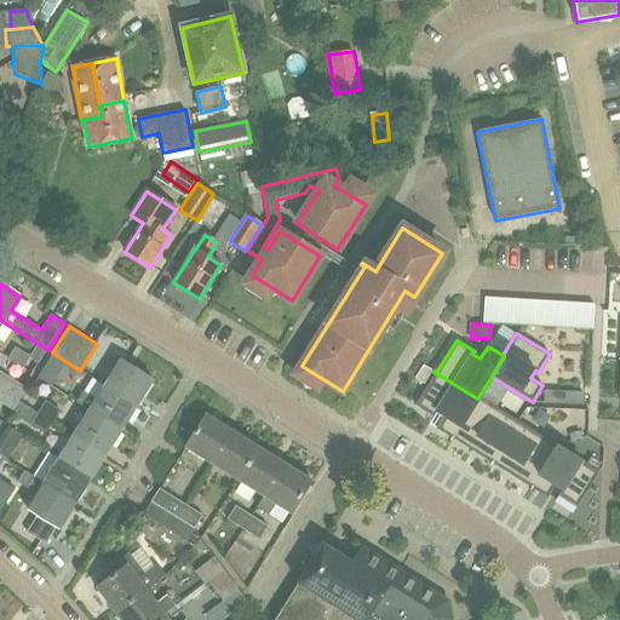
[(7,360),(23,369),(30,357),(16,346),(7,360)]
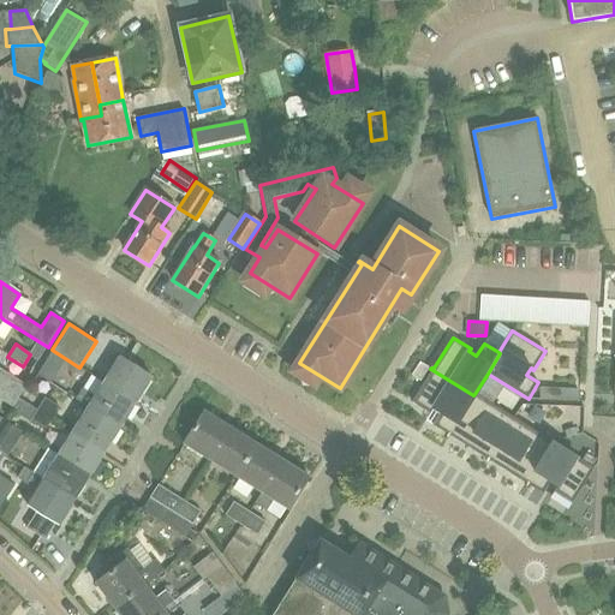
[(119,358),(103,383),(136,404),(151,378),(119,358)]
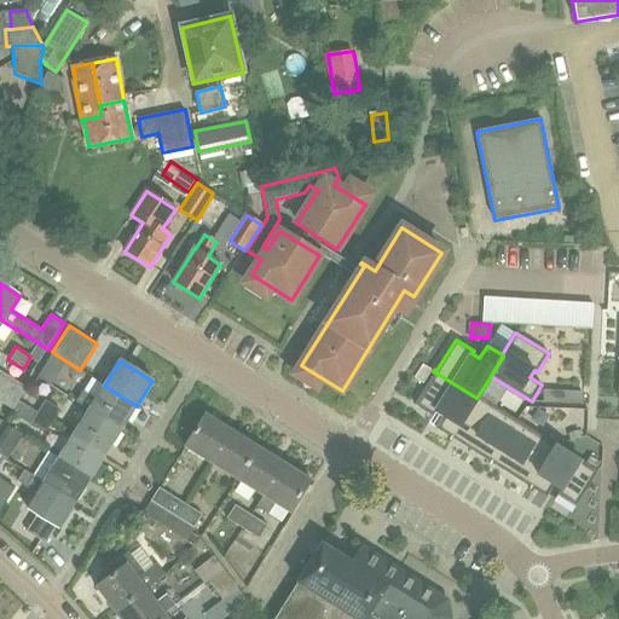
[(422,365),(415,377),(423,382),(431,370),(422,365)]
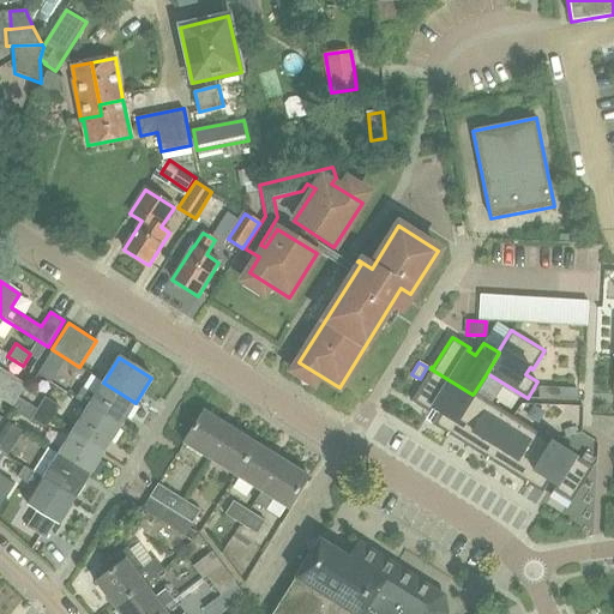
[(0,384),(19,397),(28,384),(0,367),(0,384)]
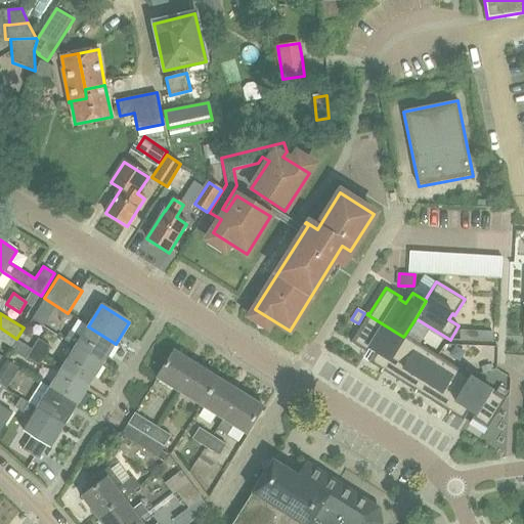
[(368,315),(351,343),(366,353),(369,349),(376,352),(368,362),(382,370),(381,372),(382,373),(383,372),(403,337),(368,315)]
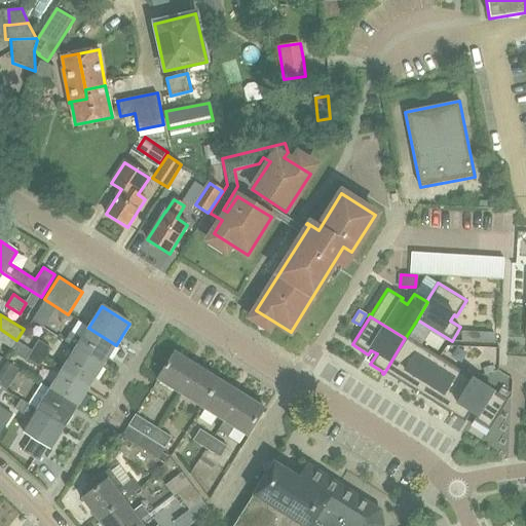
[(71,332),(65,342),(75,348),(103,366),(116,345),(88,328),(81,339),(71,332)]
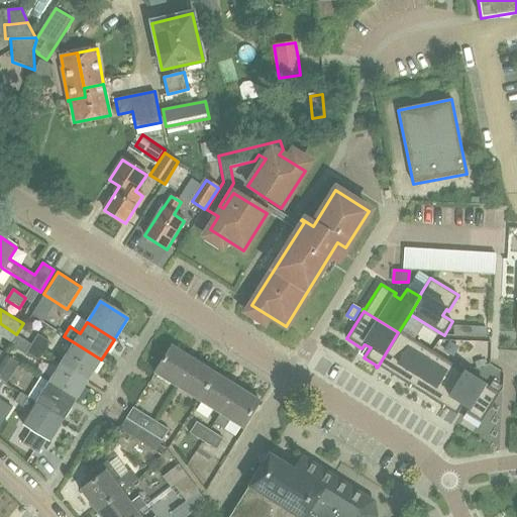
[(0,323),(0,335),(11,342),(16,334),(0,323)]
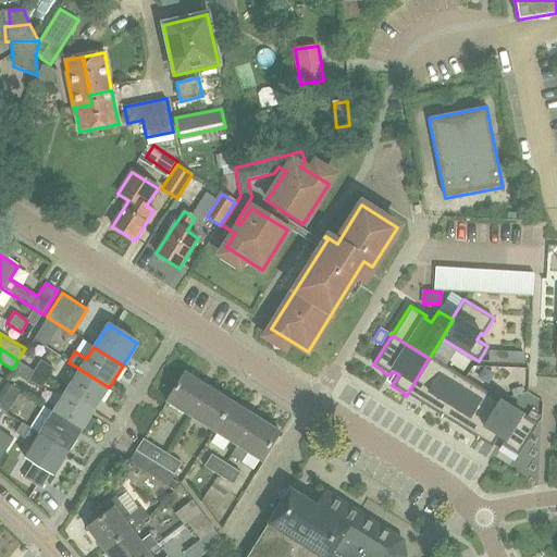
[(511,354),(510,362),(523,363),(524,355),(511,354)]
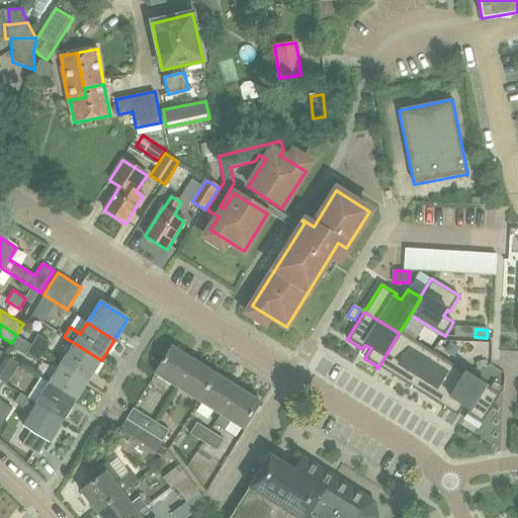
[(399,333),(378,367),(410,386),(410,389),(411,389),(412,387),(433,352),(400,332),(399,333)]
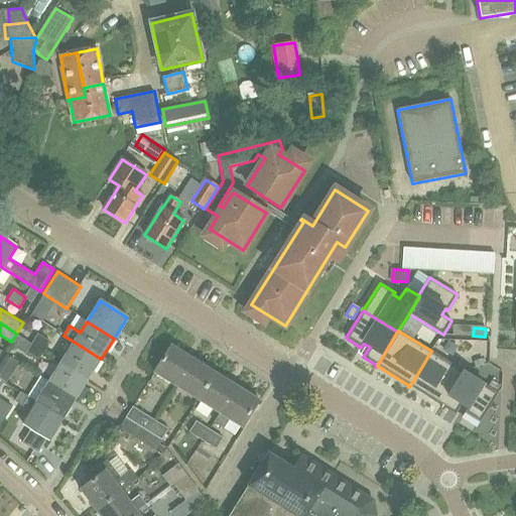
[(32,344),(44,352),(50,342),(38,334),(32,344)]
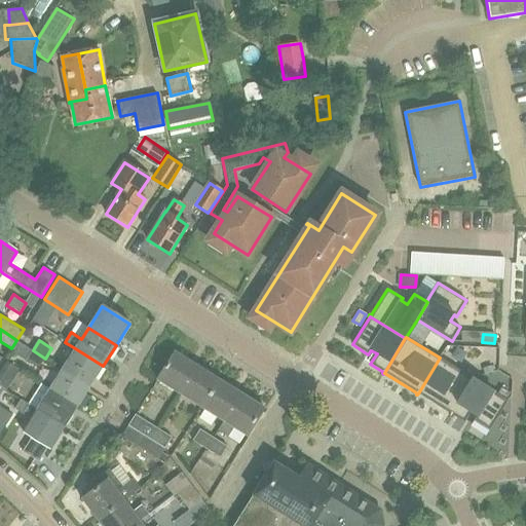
[(75,348),(63,369),(90,386),(103,366),(75,348)]
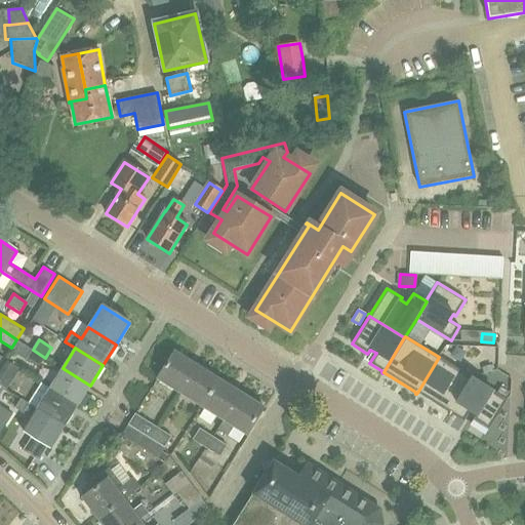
[(40,366),(45,358),(33,350),(27,358),(40,366)]
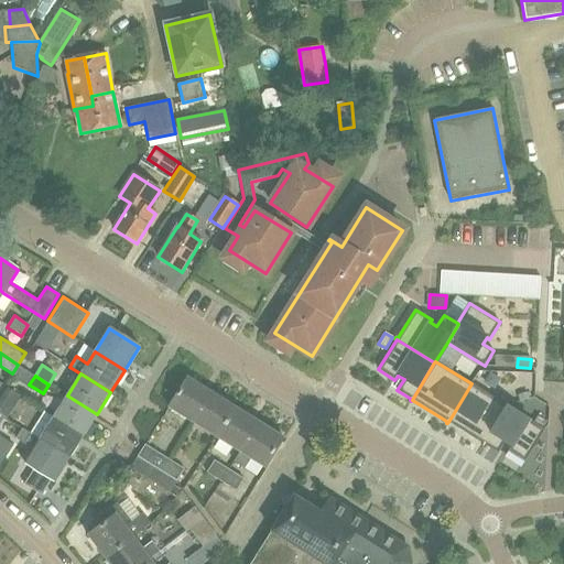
[(192,423),(212,392),(187,377),(169,408),(192,423)]
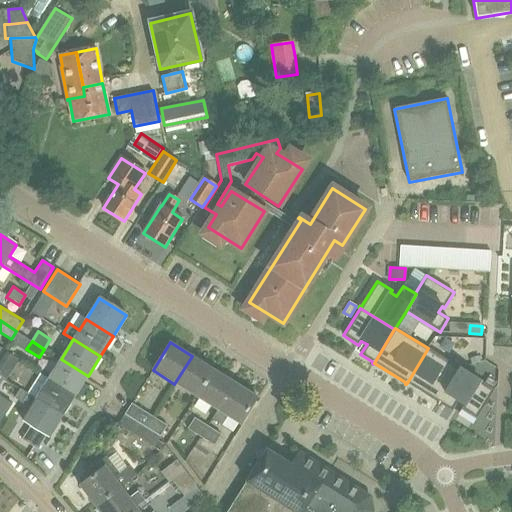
[(428,348),(407,383),(438,403),(437,404),(439,405),(440,403),(461,368),(428,348)]
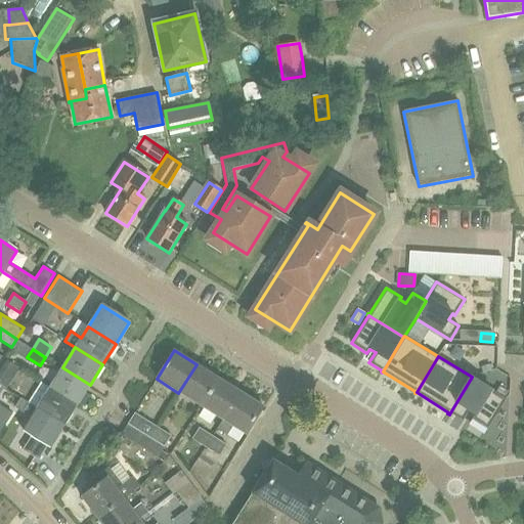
[(7,361),(0,372),(0,385),(6,390),(19,369),(7,361)]
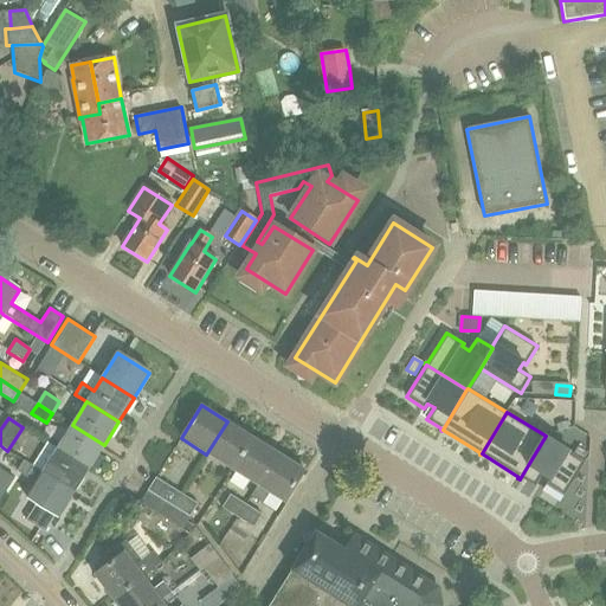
[(253,438),(227,421),(206,455),(232,471),(253,438)]
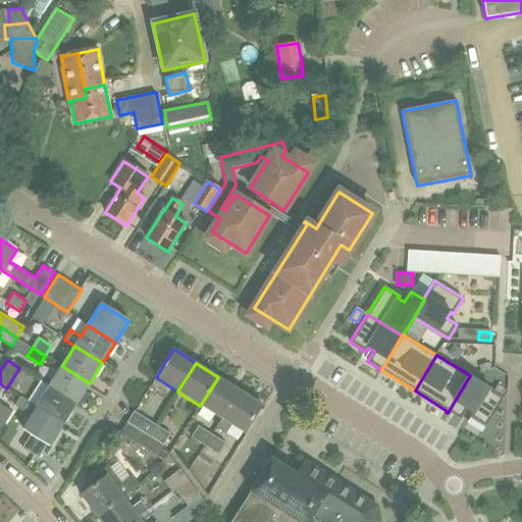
[(62,366),(49,386),(76,404),(90,383),(62,366)]
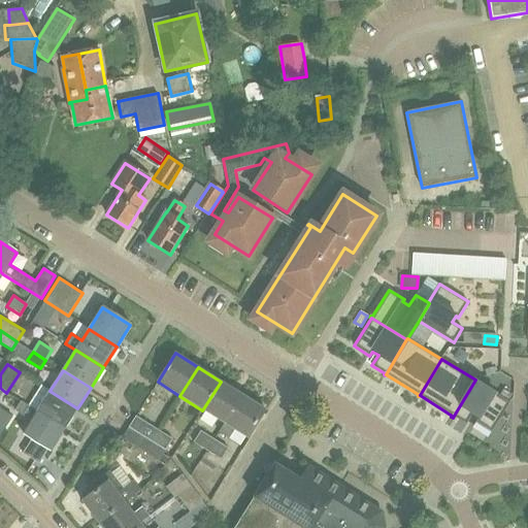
[(475,380),(454,416),(466,424),(472,414),(479,418),(475,422),(491,432),(510,401),(475,380)]
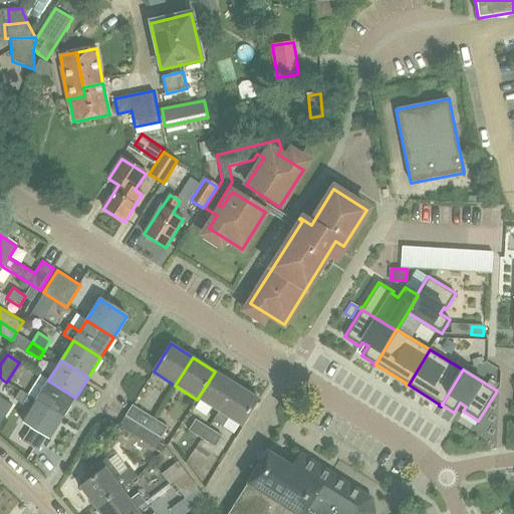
[(214,422),(237,384),(215,371),(197,400),(219,413),(213,421),(214,422)]
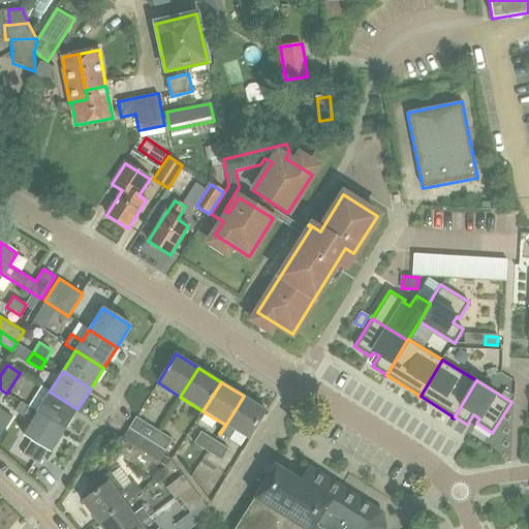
[(50,392),(37,412),(65,430),(78,409),(50,392)]
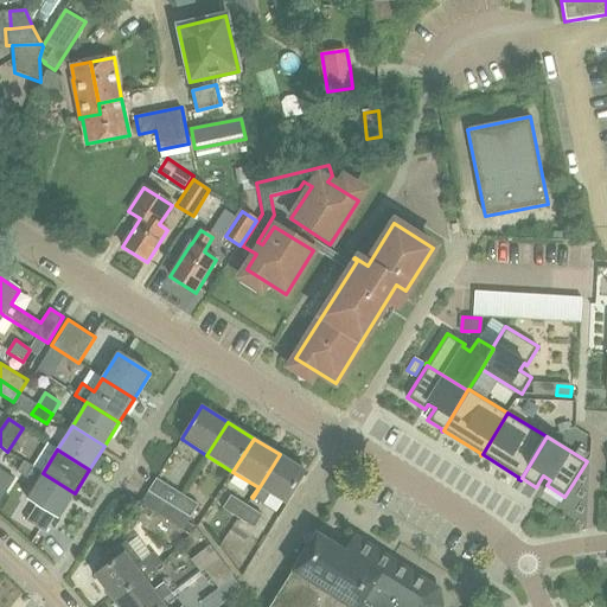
[(305,471),(280,454),(253,498),(263,504),(269,494),(285,504),(305,471)]
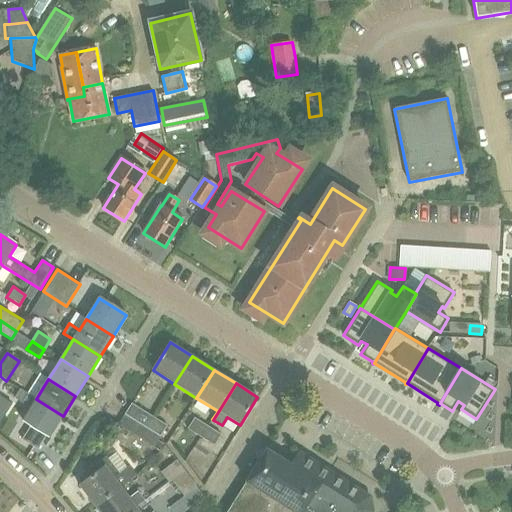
[(14,387),(9,395),(14,399),(30,409),(22,421),(31,426),(22,440),(27,444),(38,450),(47,436),(49,438),(63,416),(36,399),(27,394),(20,389),(20,390),(14,387)]
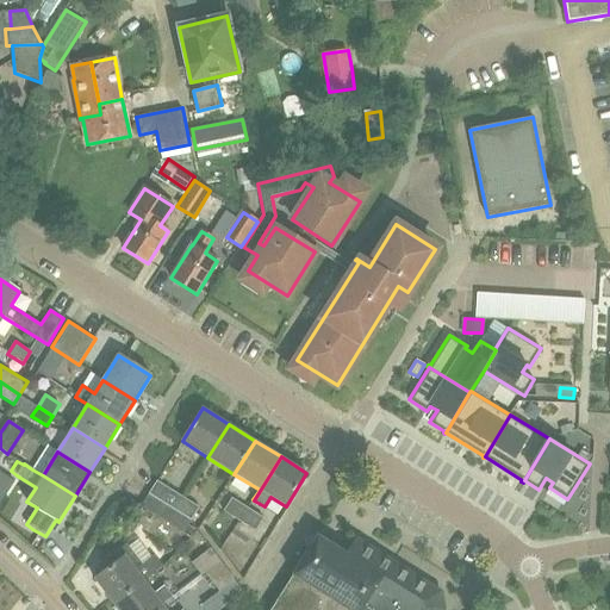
[(157,480),(149,493),(176,510),(185,497),(157,480)]
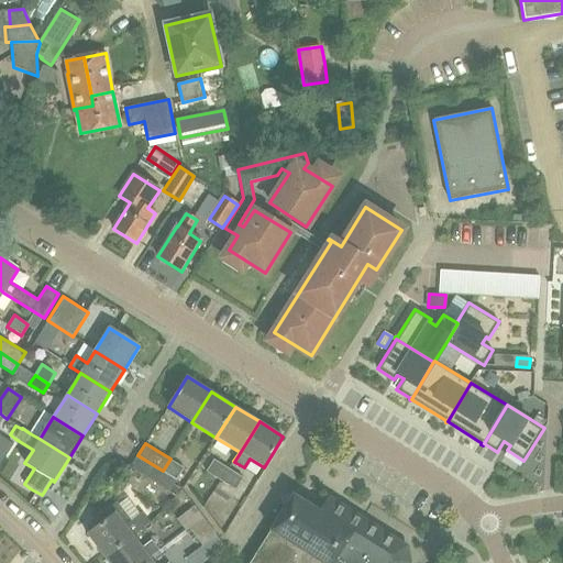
[(138,455),(130,467),(169,492),(176,481),(177,481),(163,471),(138,455)]
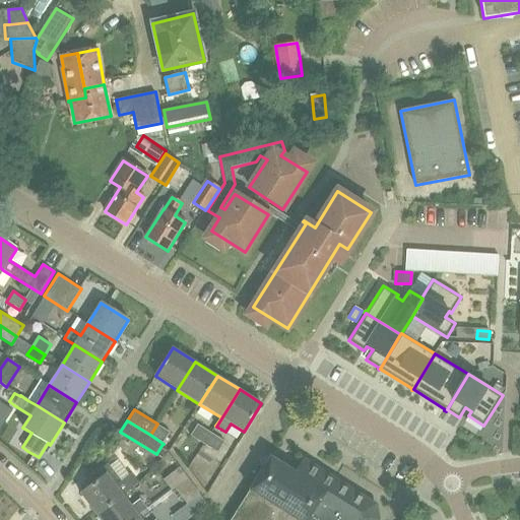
[(171,433),(157,424),(150,435),(164,444),(171,433)]
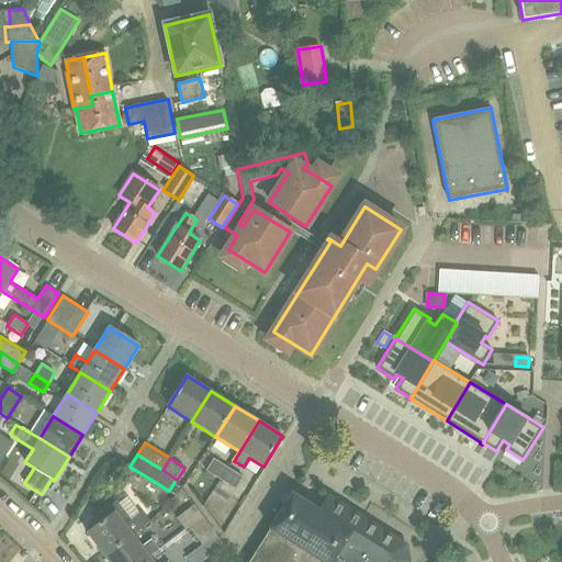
[(205,471),(221,481),(229,468),(214,458),(205,471)]
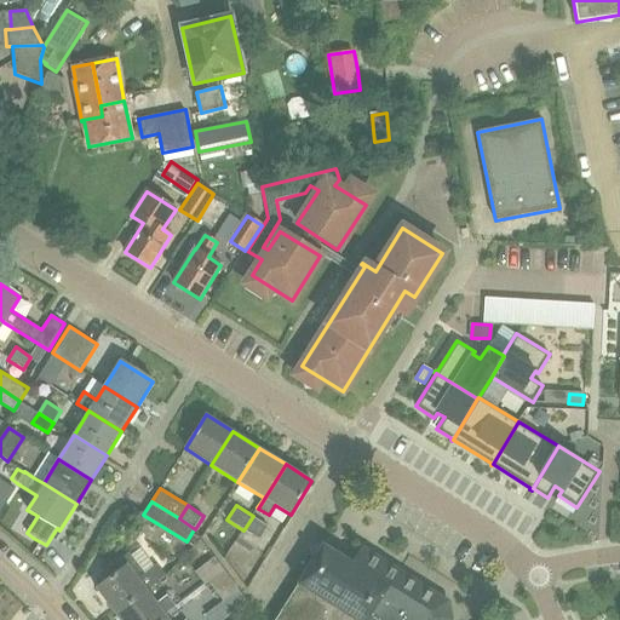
[(269,526),(253,516),(244,530),(259,540),(269,526)]
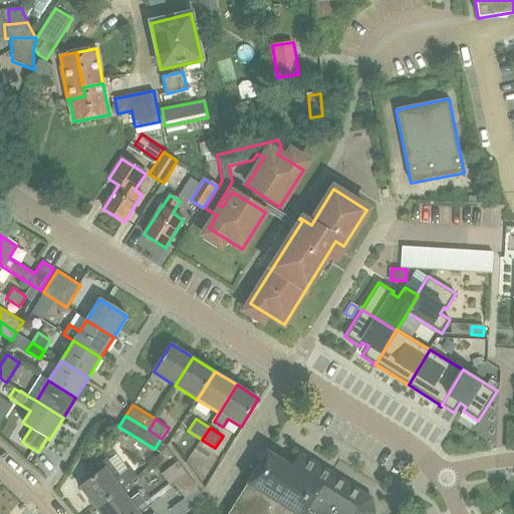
[(230,513),(372,513),(375,510),(373,501),(300,455),(293,467),(269,452),(230,513)]
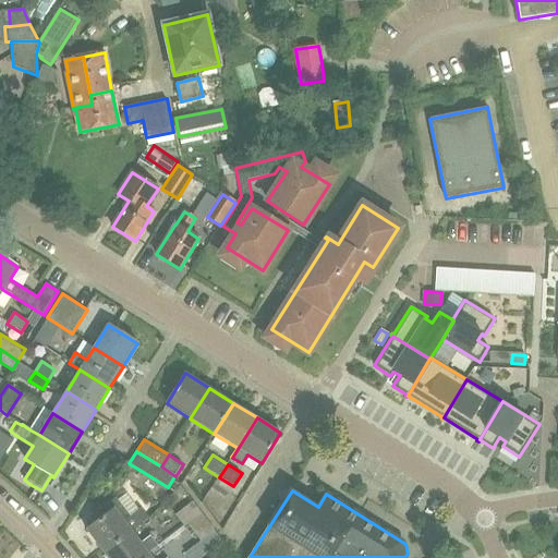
[(104,552),(131,531),(148,518),(142,508),(140,510),(126,494),(119,500),(117,497),(96,512),(101,519),(87,530),(104,552)]
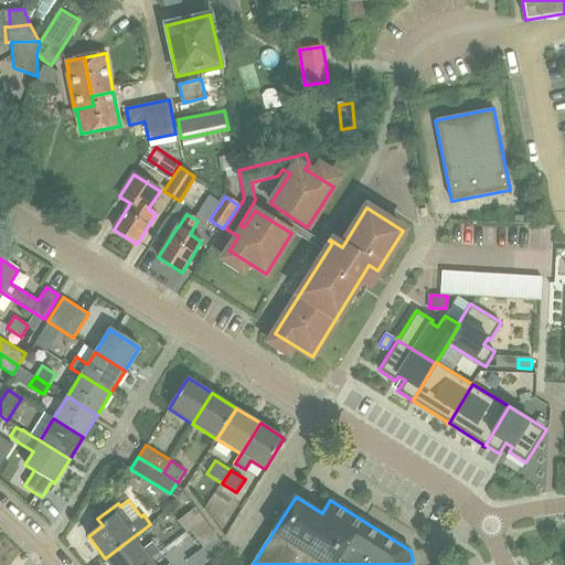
[(187,533),(190,531),(204,520),(195,508),(178,521),(187,533)]
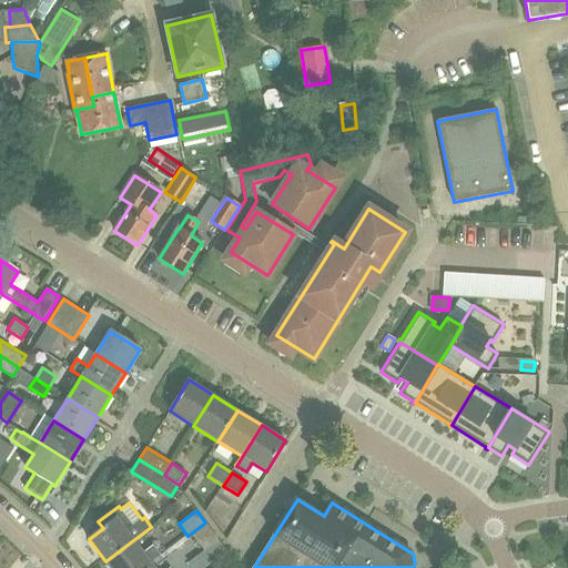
[(219,540),(205,523),(191,534),(204,551),(219,540)]
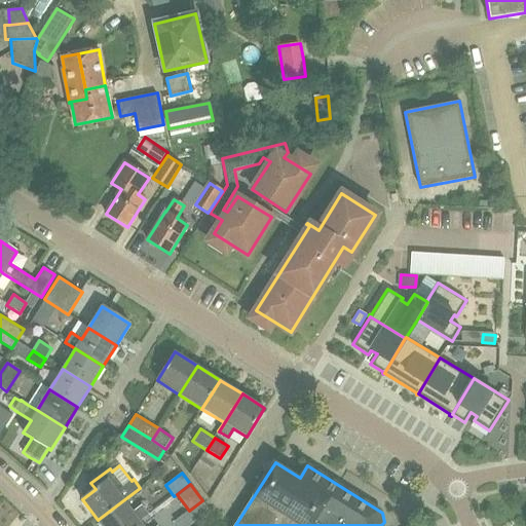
[(123,500),(98,520),(102,525),(134,525),(140,522),(149,515),(142,504),(133,512),(123,500)]
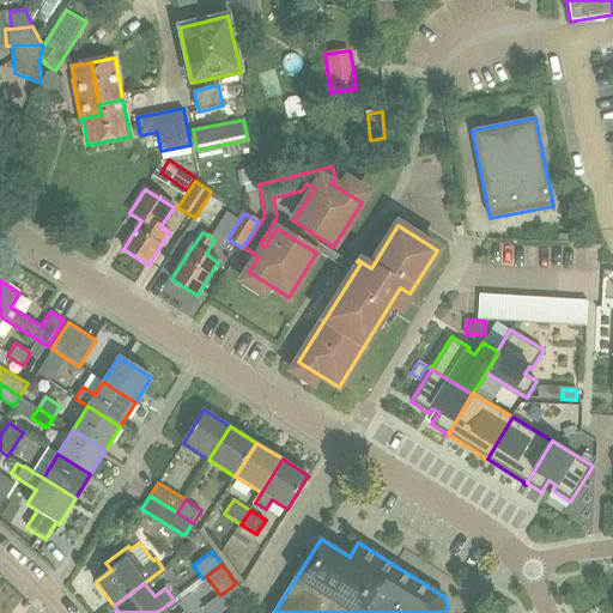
[(240,612),(261,612),(266,610),(249,587),(231,599),(240,612)]
